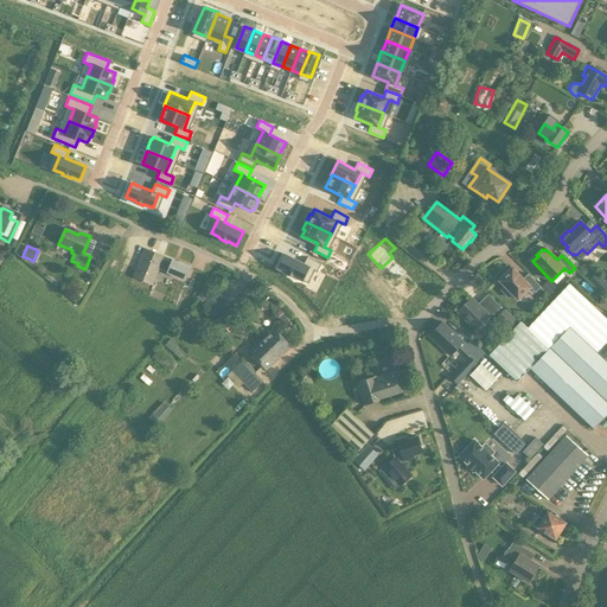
[(133,278),(153,286),(160,268),(168,270),(167,273),(185,281),(190,268),(173,261),(172,263),(164,260),(164,257),(145,250),(133,278)]
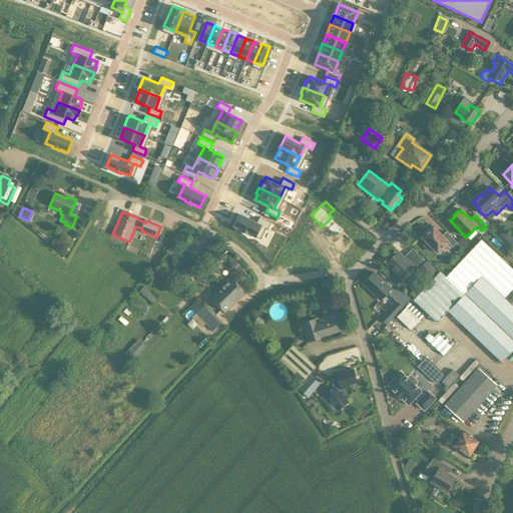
[(268,228),(271,222),(260,216),(257,222),(240,214),(234,225),(241,229),(241,230),(247,234),(248,232),(255,236),(262,225),(268,228)]
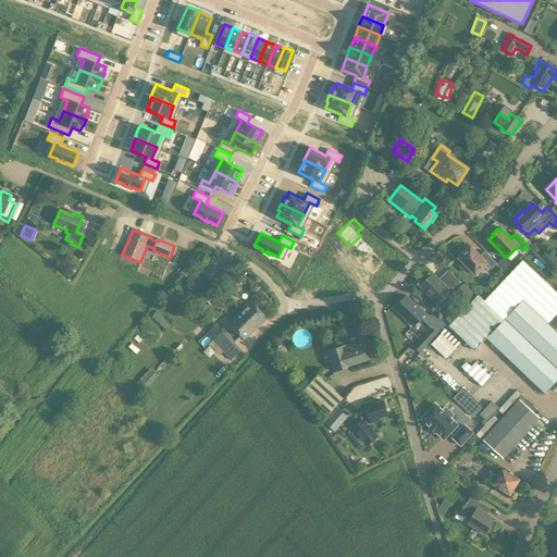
[(459,257),(458,258),(463,263),(460,267),(467,274),(470,271),(475,275),(486,264),(491,269),(496,264),(485,252),(480,257),(470,247),(469,248),(468,247),(458,256),(459,257)]
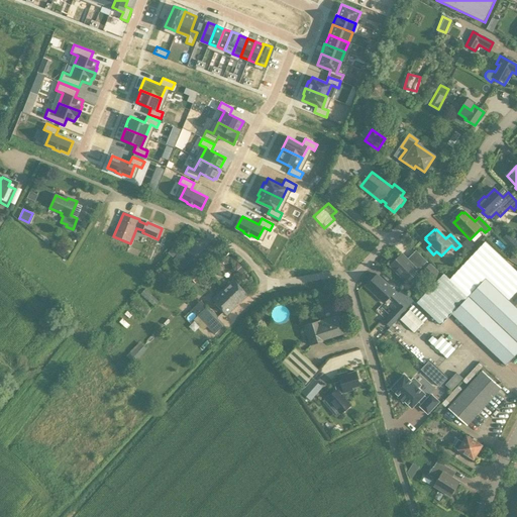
[(516,241),(512,237),(506,243),(514,251),(516,247),(516,241)]
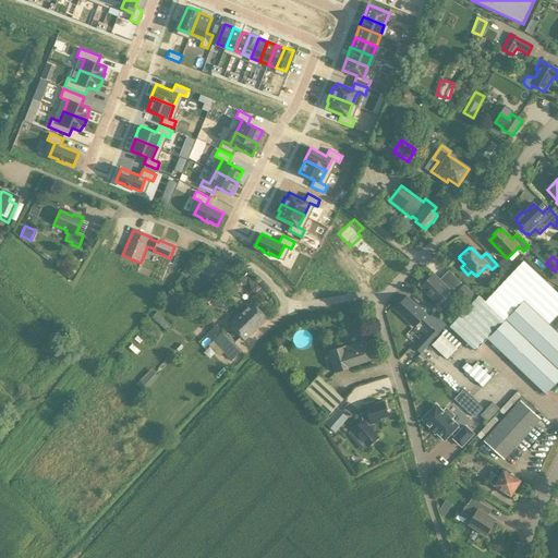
[(557,334),(555,331),(557,327),(552,322),(557,314),(557,293),(523,261),(485,302),(478,295),(449,327),(475,351),(487,339),(546,395),(546,393),(557,383),(557,334)]
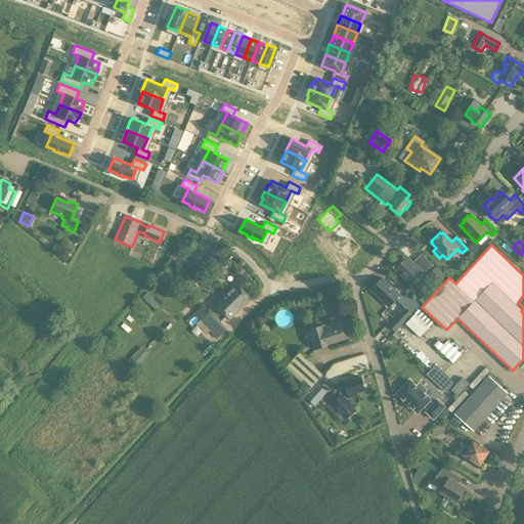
[(181,250),(178,247),(170,257),(175,261),(182,254),(181,250)]
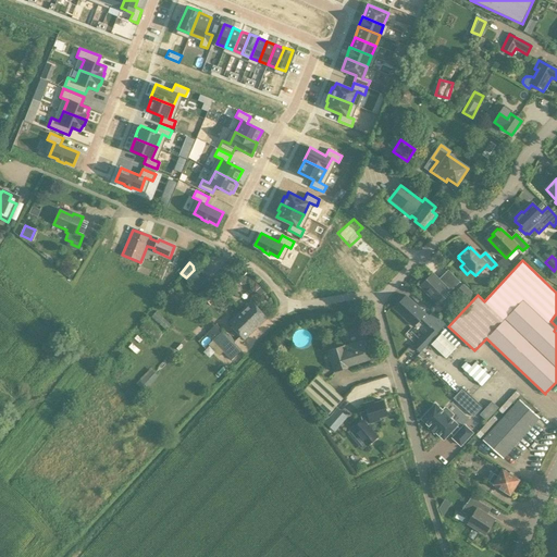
[(188,276),(200,288),(209,280),(197,269),(188,276)]
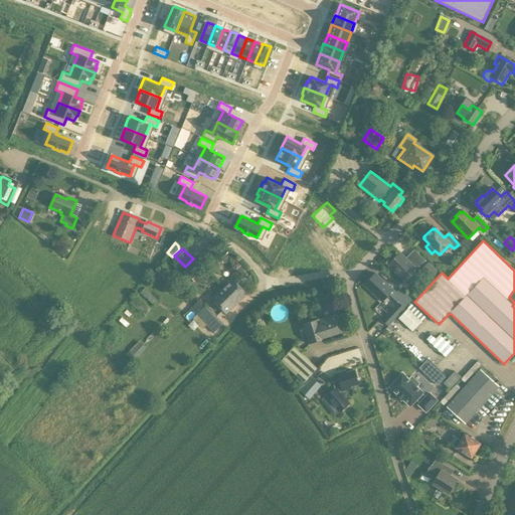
[(400,254),(389,266),(402,279),(417,264),(411,256),(406,261),(400,254)]
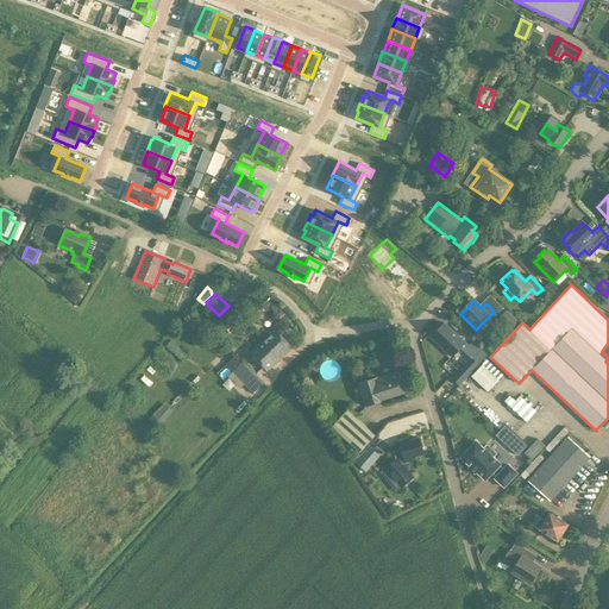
[(497,319),(509,331),(518,322),(506,311),(497,319)]
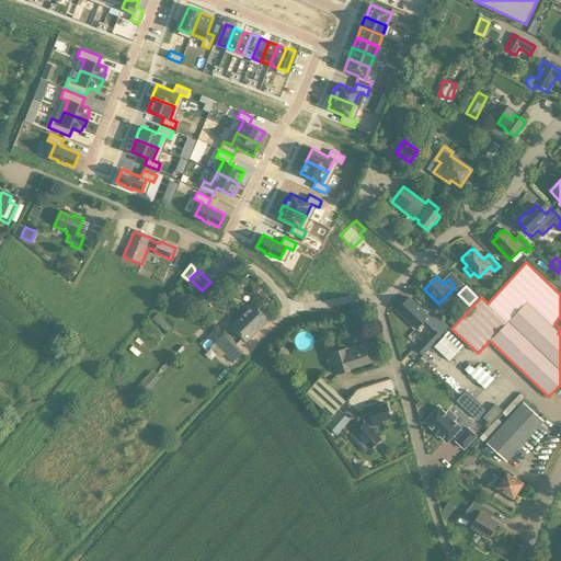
[(428,316),(409,298),(397,311),(415,329),(428,316)]
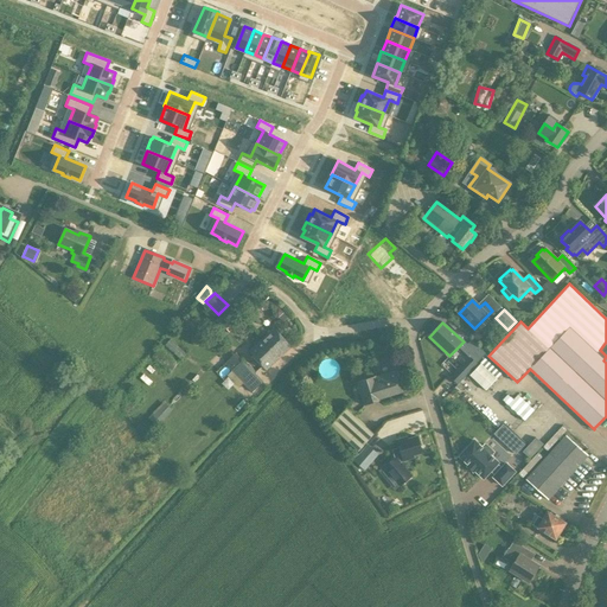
[(249,352),(266,370),(291,347),(274,330),(249,352)]
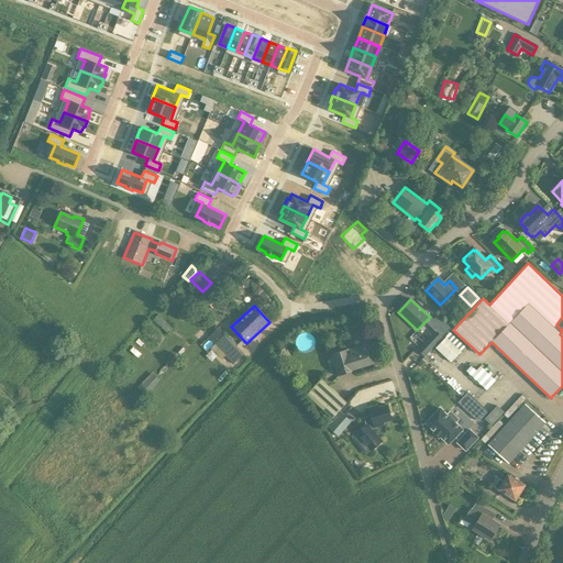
[(433,324),(441,331),(445,326),(438,319),(433,324)]
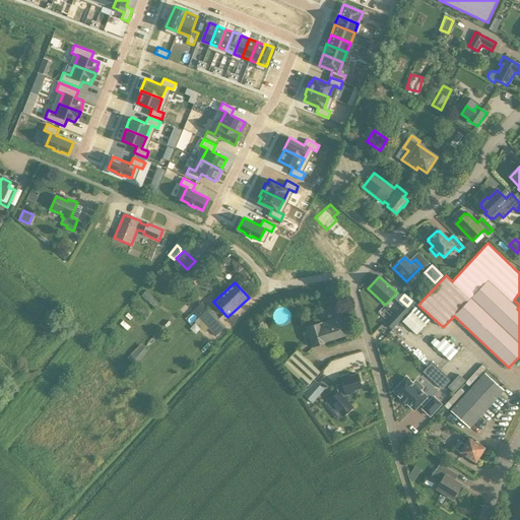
[(208,329),(215,336),(224,327),(208,310),(198,318),(206,326),(205,327),(207,330),(208,329)]
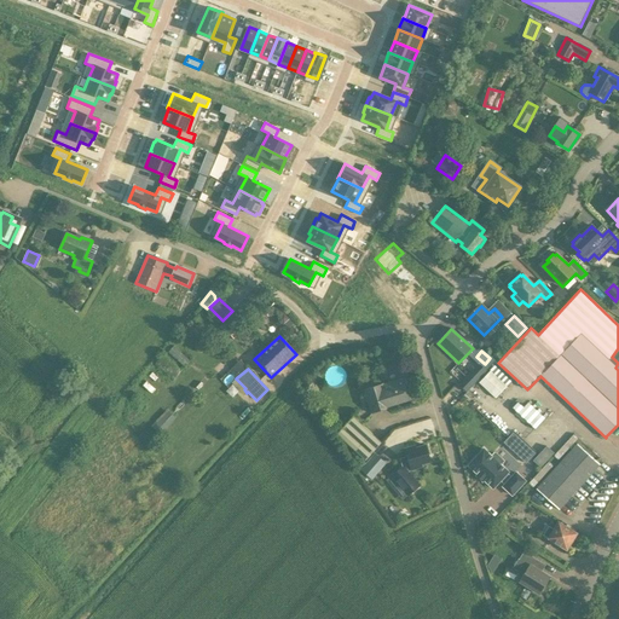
[(495,398),(507,387),(490,371),(479,383),(495,398)]
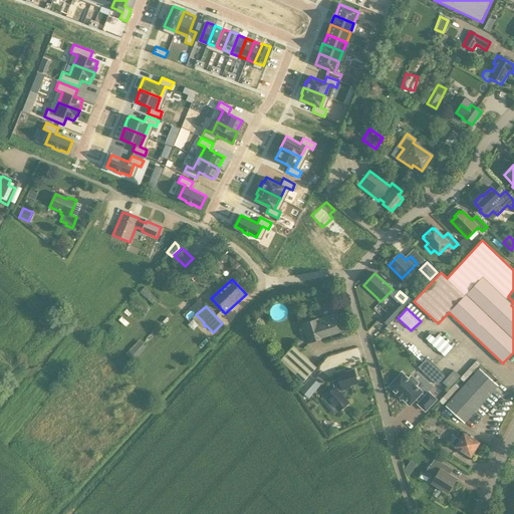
[(323,337),(341,331),(336,314),(318,320),(318,318),(302,324),(308,344),(324,339),(323,337)]
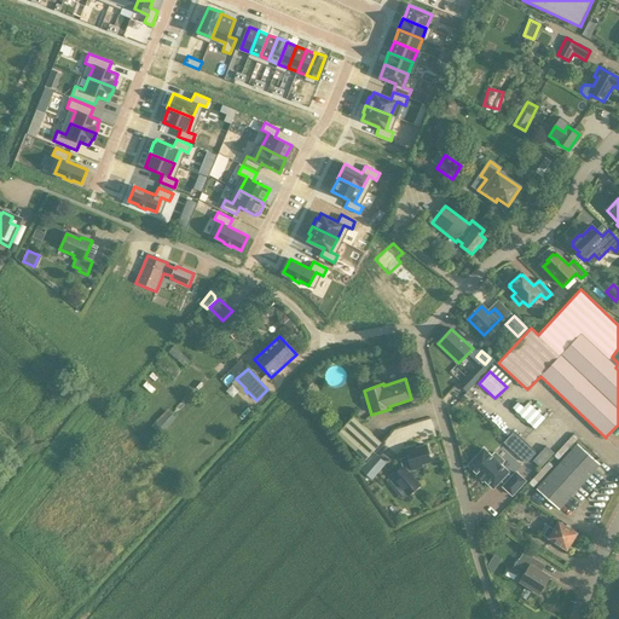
[(510,405),(543,439),(549,434),(515,399),(510,405)]
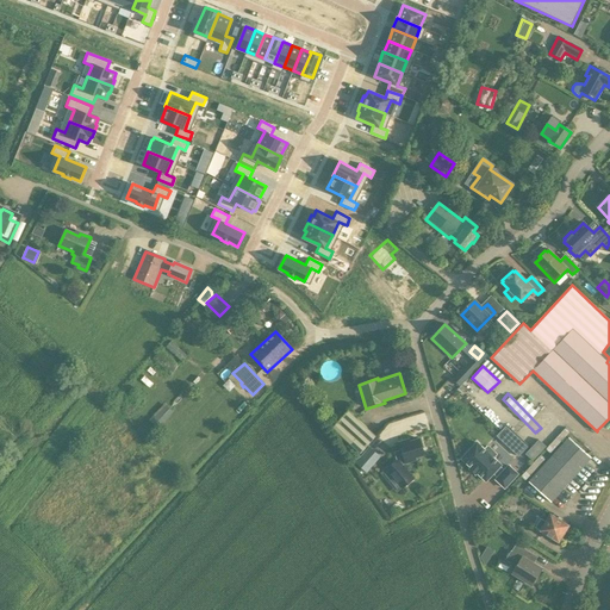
[(163,403),(150,415),(159,423),(170,411),(163,403)]
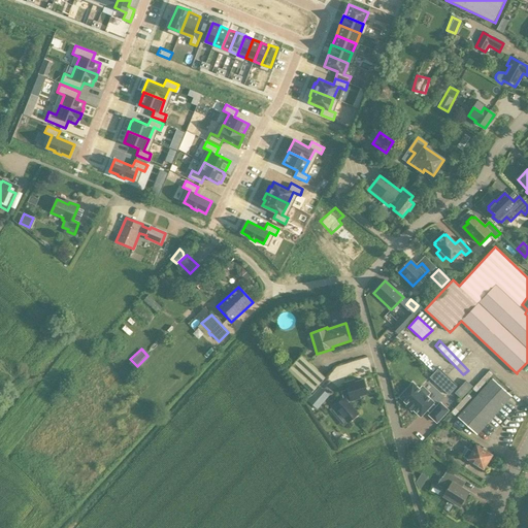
[(289,367),(312,390),(326,375),(302,353),(289,367)]
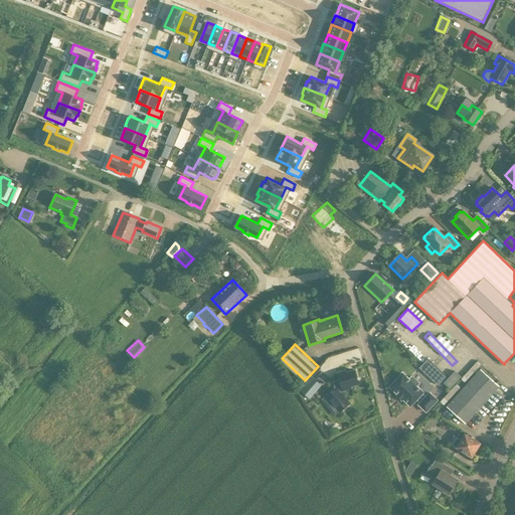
[(436,384),(444,376),(425,358),(417,367),(436,384)]
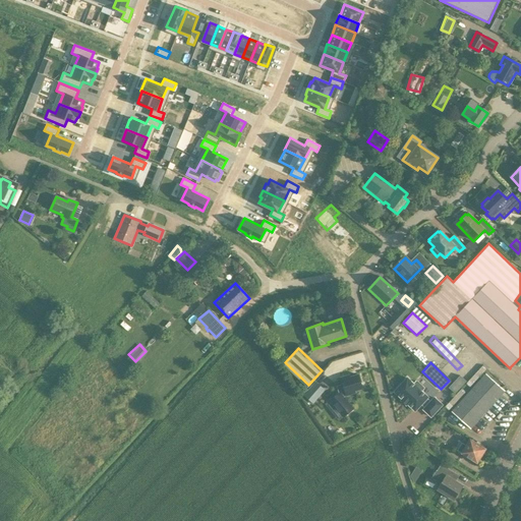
[(339,394),(330,401),(326,405),(339,421),(343,418),(353,409),(344,398),(346,396),(355,393),(354,391),(362,389),(358,374),(350,378),(349,375),(341,378),(343,385),(337,387),(339,394)]
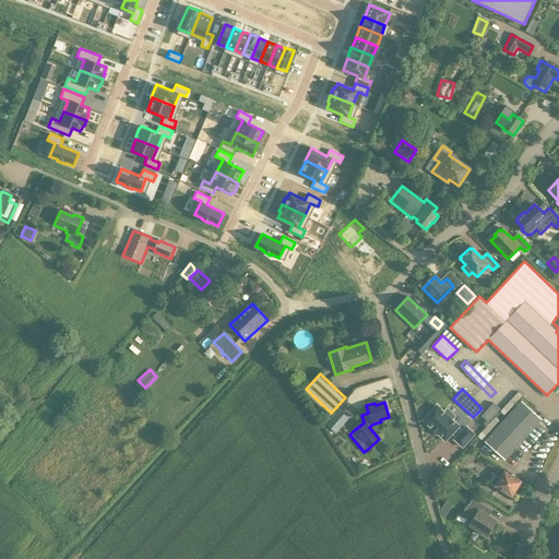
[(485,442),(506,460),(542,420),(521,402),(485,442)]
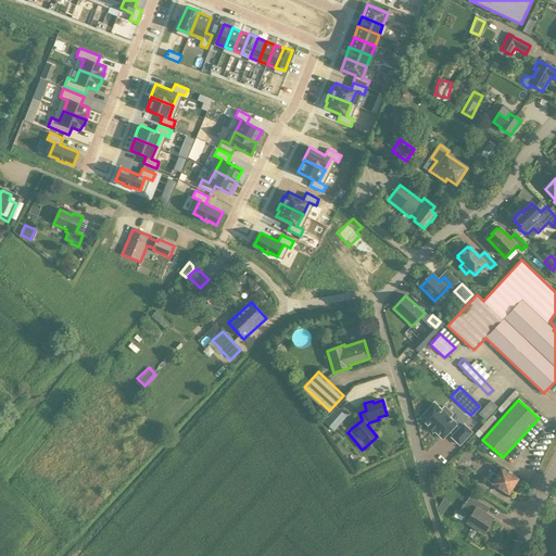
[(484,420),(496,407),(490,402),(478,415),(484,420)]
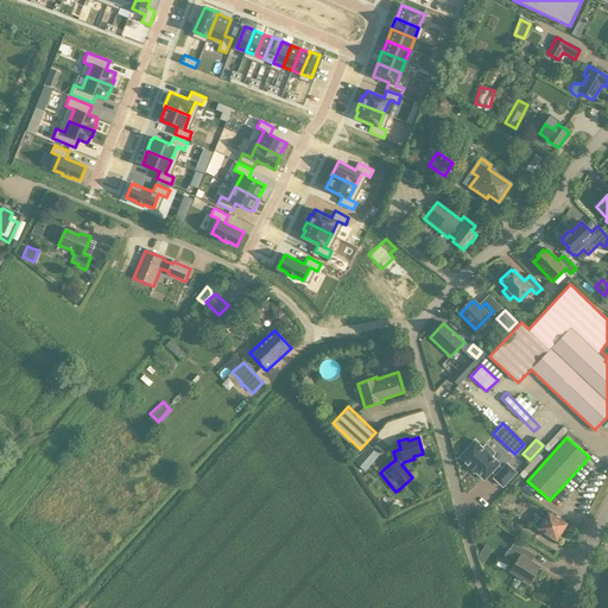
[(474,442),(460,458),(483,480),(491,473),(495,476),(493,479),(502,487),(515,473),(506,464),(502,469),(498,464),(499,464),(491,457),(494,454),(486,445),(482,449),(474,442)]
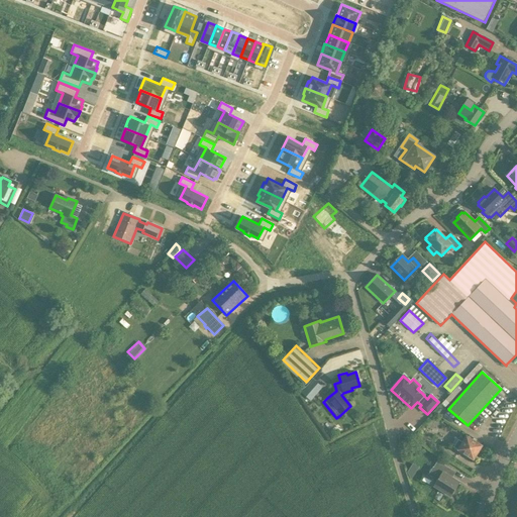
[(314,377),(307,386),(316,394),(323,385),(314,377)]
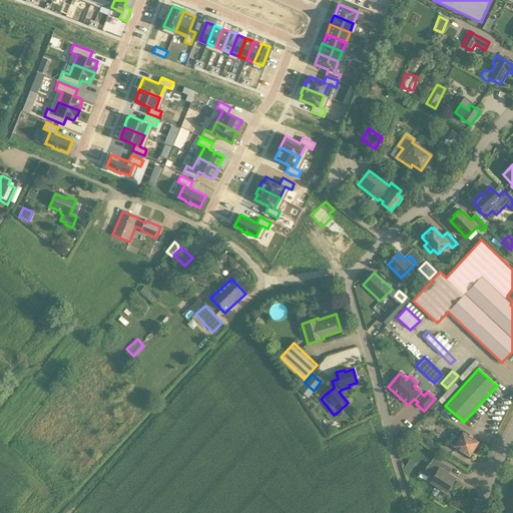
[(421,440),(424,435),(415,429),(412,434),(421,440)]
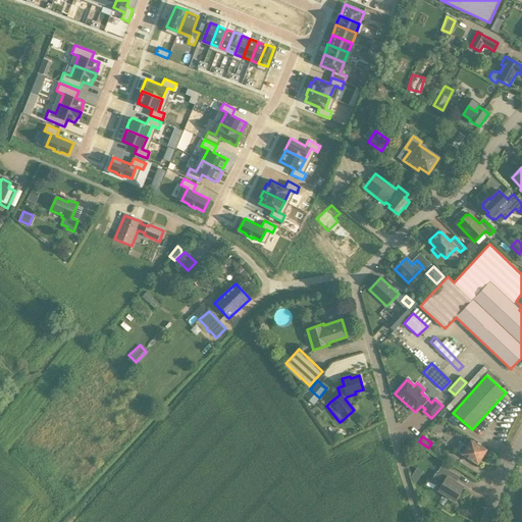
[(477,444),(473,440),(471,439),(467,446),(463,444),(458,451),(477,464),(486,450),(477,445),(477,444)]
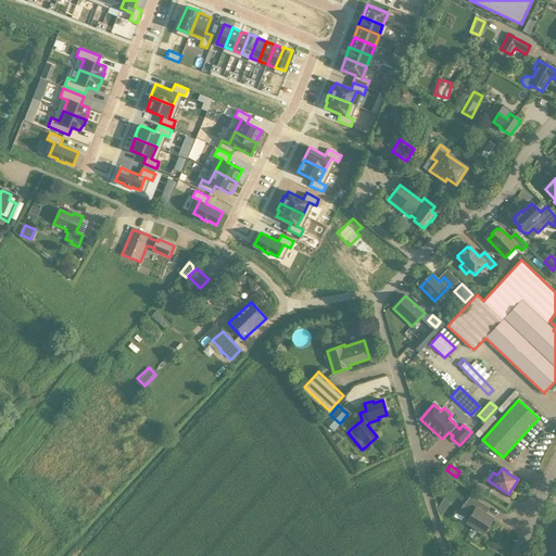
[(467,522),(484,533),(494,518),(482,510),(487,505),(471,495),(462,510),(471,516),(467,522)]
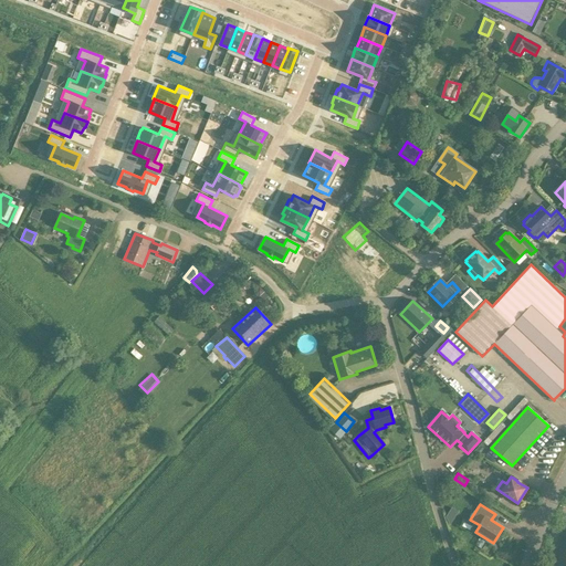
[(451,506),(444,517),(450,521),(457,510),(451,506)]
